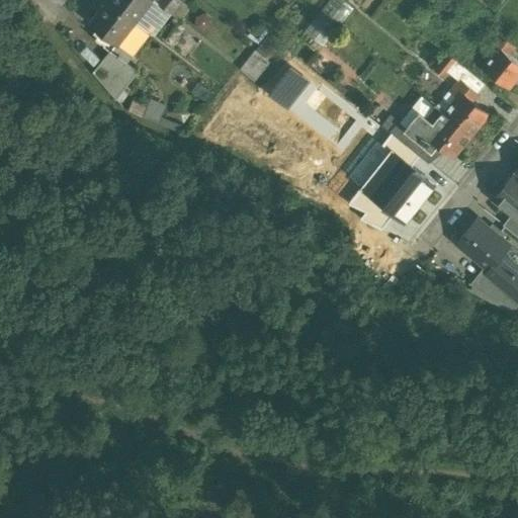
[(135,19),(109,0),(104,0),(88,21),(100,30),(116,44),(135,19)]
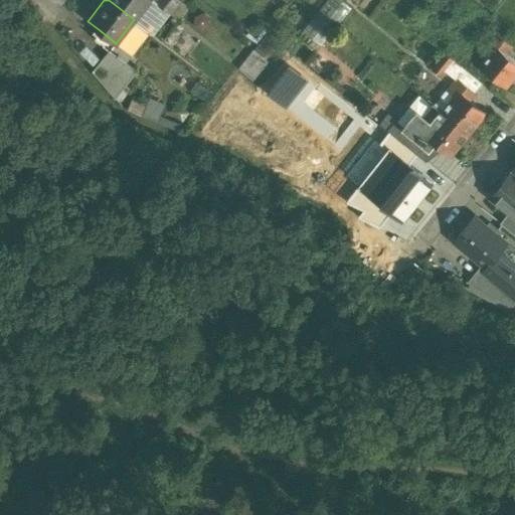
[(109,0),(134,19),(149,0),(109,0)]
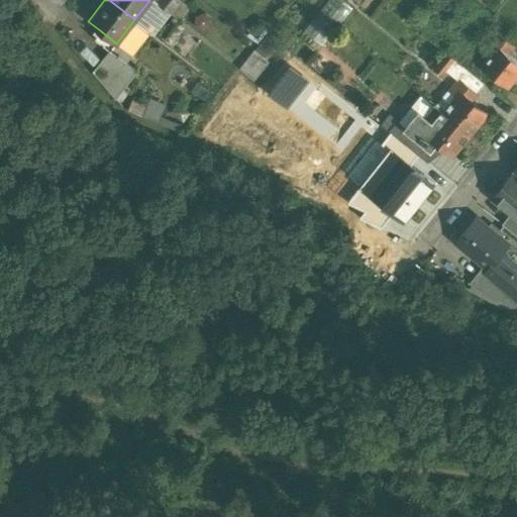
[(158,4),(151,0),(149,0),(134,19),(154,35),(171,14),(158,4)]
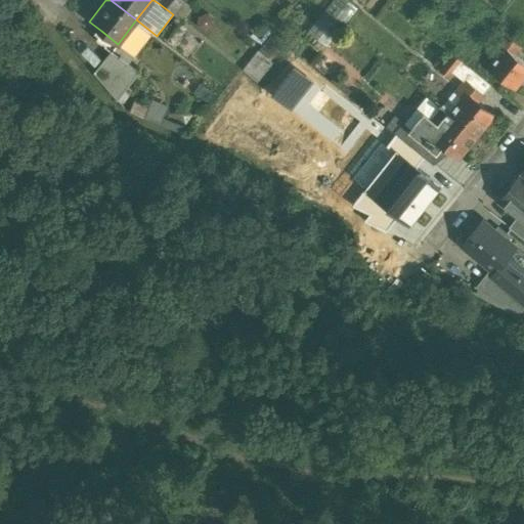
[(163,0),(160,4),(173,14),(183,1),(182,0),(163,0)]
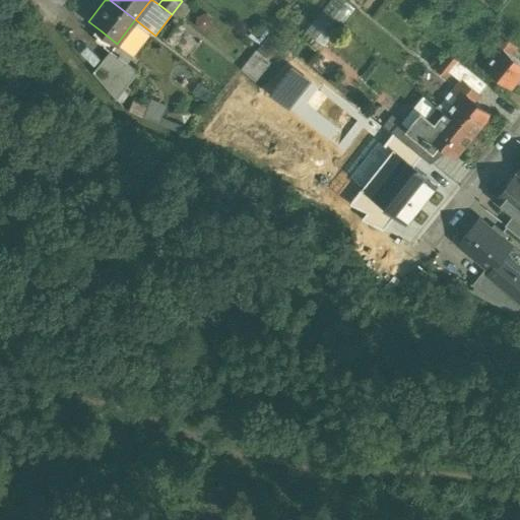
[(346,0),(331,0),(306,31),(325,46),(356,7),(346,0)]
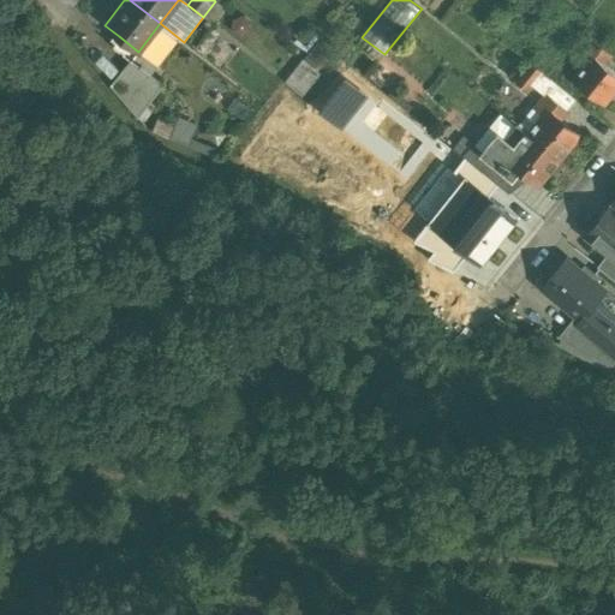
[(138,52),(119,36),(112,46),(129,59),(131,60),(138,52)]
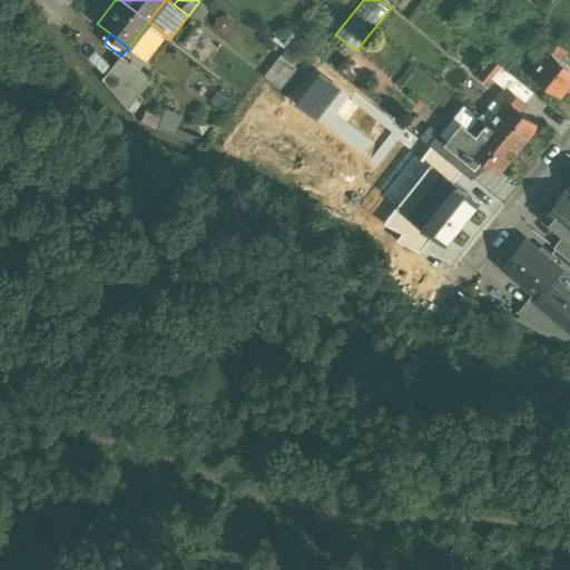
[(568,50),(549,35),(537,49),(544,56),(530,72),(561,97),(569,86),(569,67),(560,59),(568,50)]
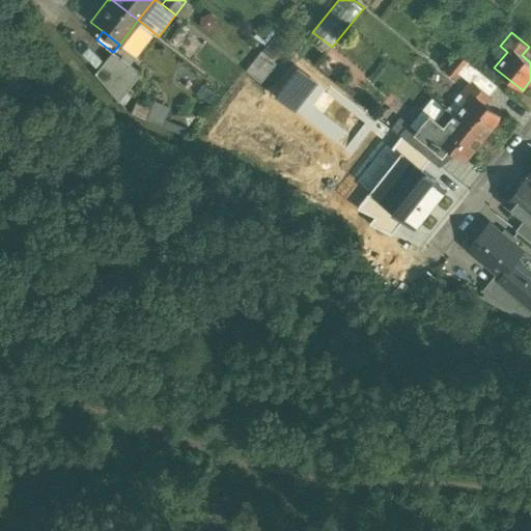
[(480,55),(467,44),(458,53),(469,61),(472,64),(480,55)]
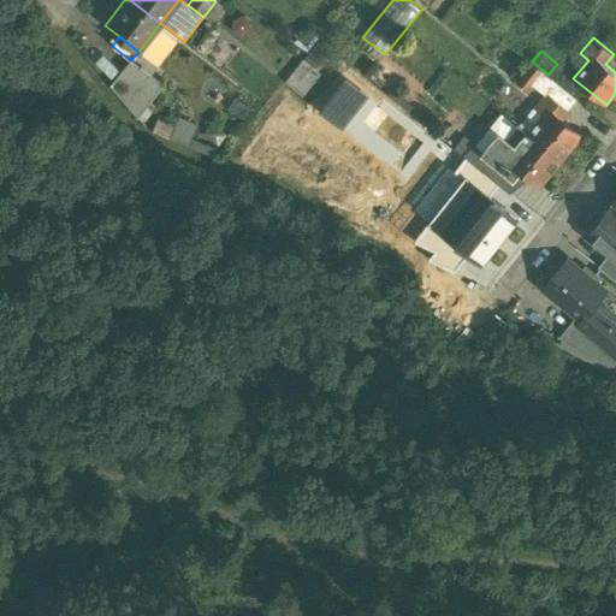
[(131,60),(129,59),(108,86),(137,118),(163,86),(131,60)]
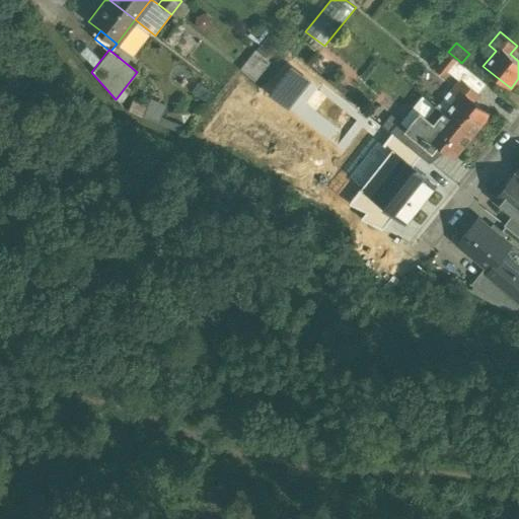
[(242,69),(255,79),(269,62),(256,52),(242,69)]
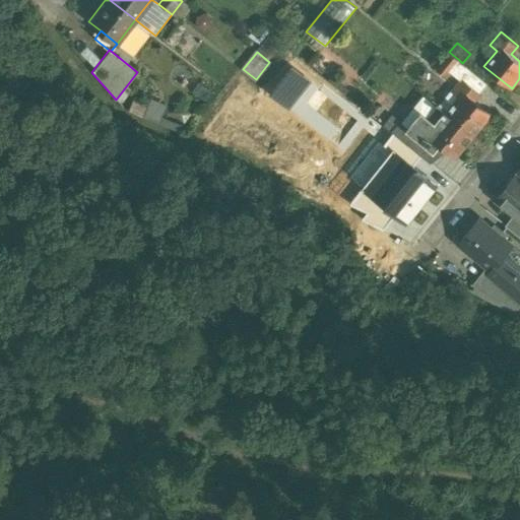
[(449,52),(435,69),(445,77),(449,72),(459,60),(449,52)]
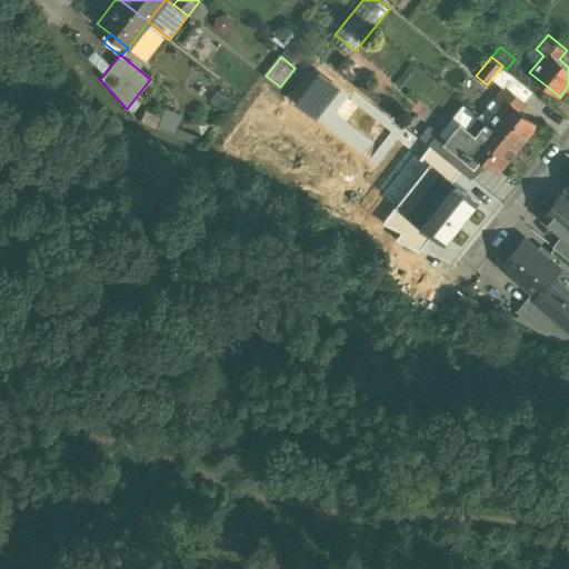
[(506,69),(502,66),(491,79),(505,90),(506,88),(525,102),(533,91),(506,69)]
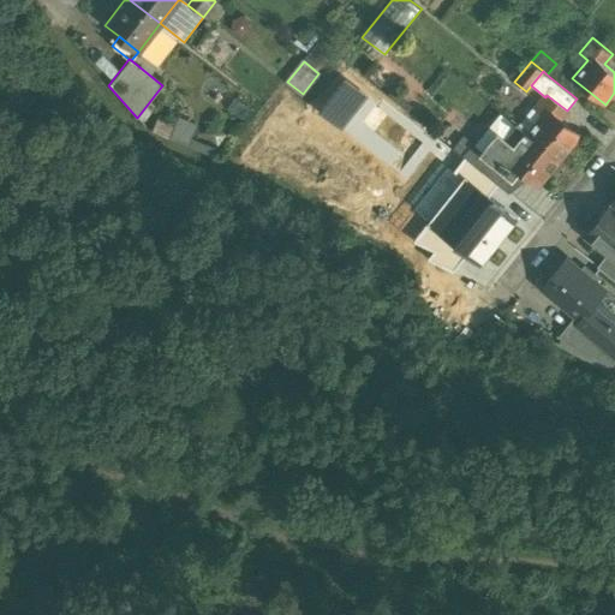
[(364,95),(346,81),(322,111),(340,125),(364,95)]
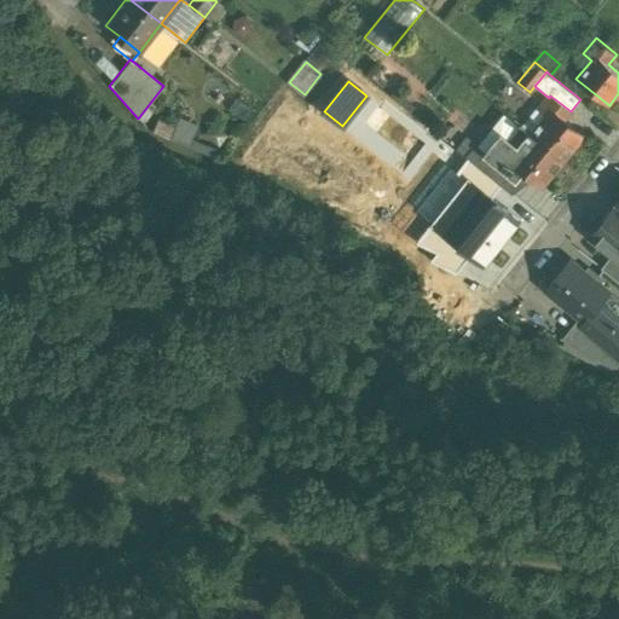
[(549,98),(538,111),(547,117),(531,136),(563,161),(583,138),(562,122),(571,111),(550,96),(549,98)]
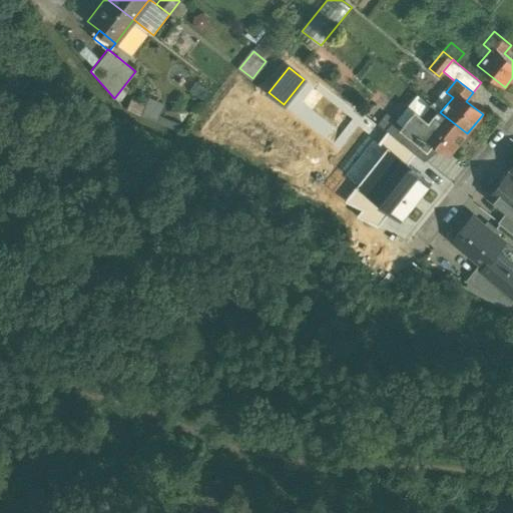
[(431,104),(419,119),(421,121),(417,125),(409,119),(403,126),(403,127),(430,149),(440,150),(441,148),(450,155),(467,133),(440,112),(431,104)]
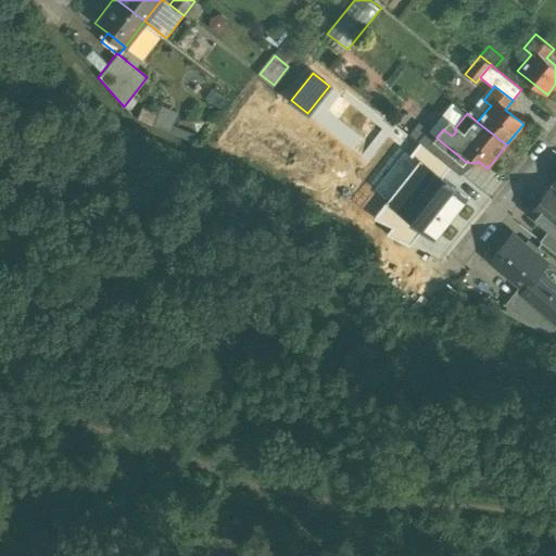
[(466,162),(437,138),(437,137),(427,129),(418,140),(420,142),(451,166),(458,173),(466,162)]
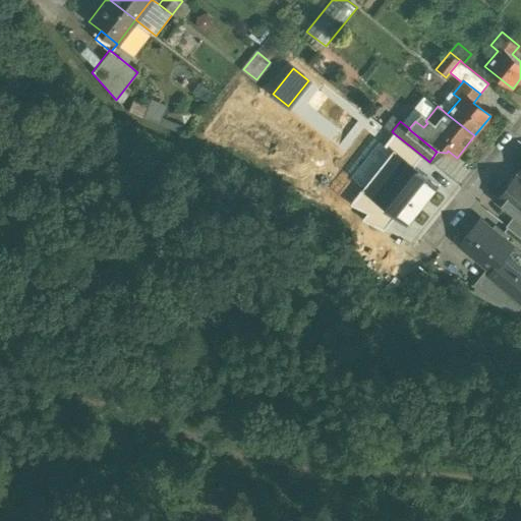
[(385,145),(413,167),(422,156),(394,133),(385,145)]
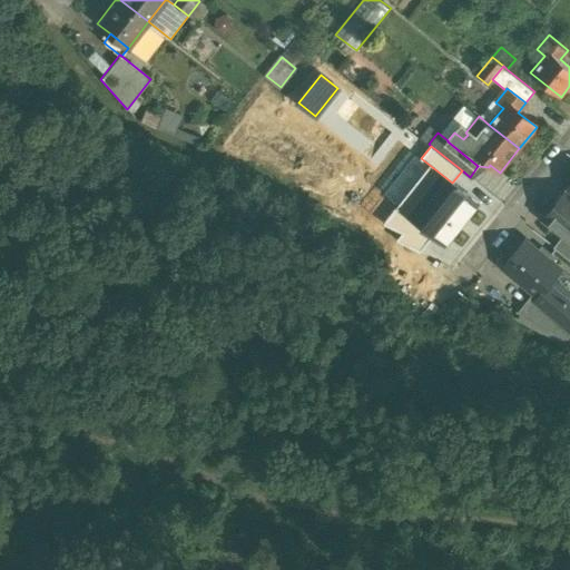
[(397,204),(435,233),(446,242),(478,202),(452,183),(421,158),(415,154),(384,194),(397,204)]
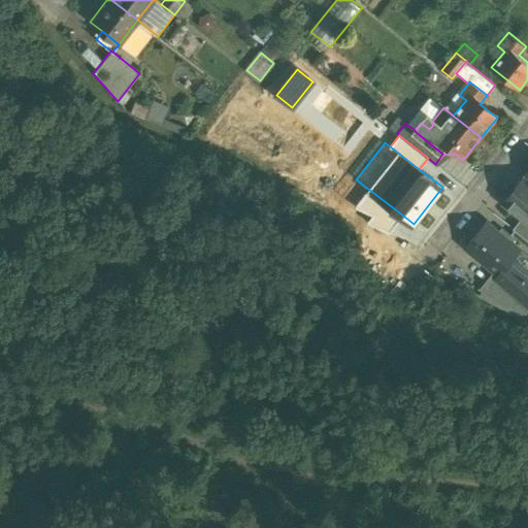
[(527,176),(526,175),(504,202),(522,217),(527,221),(527,176)]
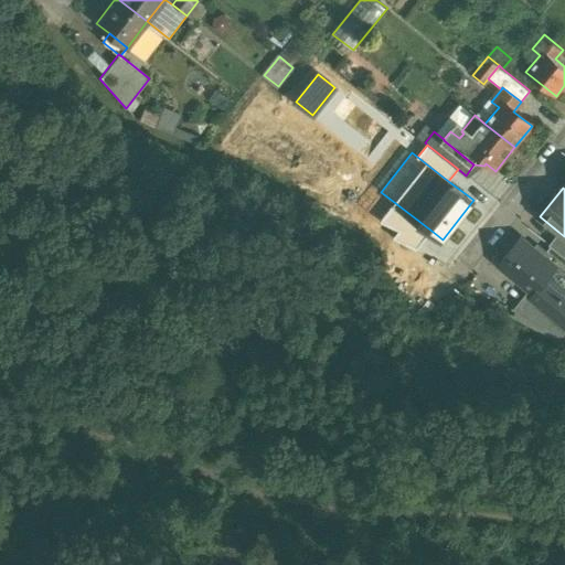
[(432,231),(394,202),(381,221),(400,231),(394,237),(418,247),(432,231)]
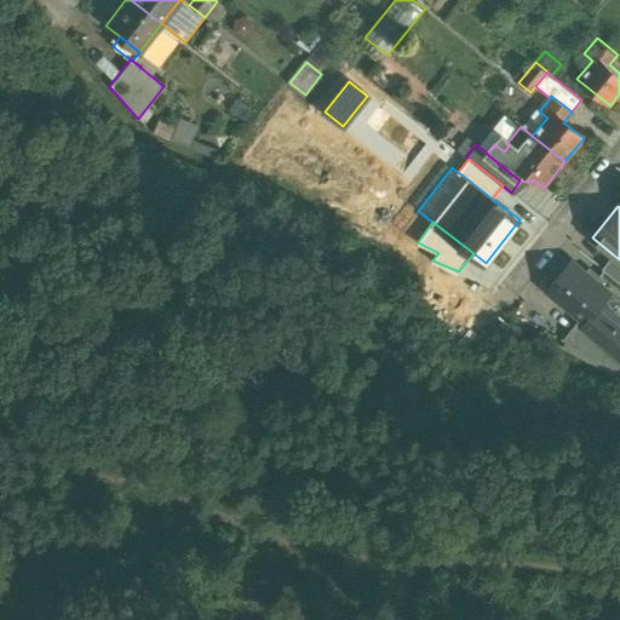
[(619,259),(613,254),(602,268),(619,281),(619,259)]
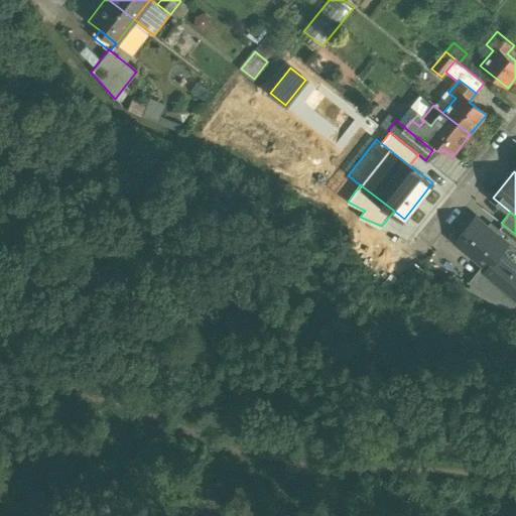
[(506,243),(476,219),(456,243),(484,265),(486,266),(487,267),(497,255),(506,243)]
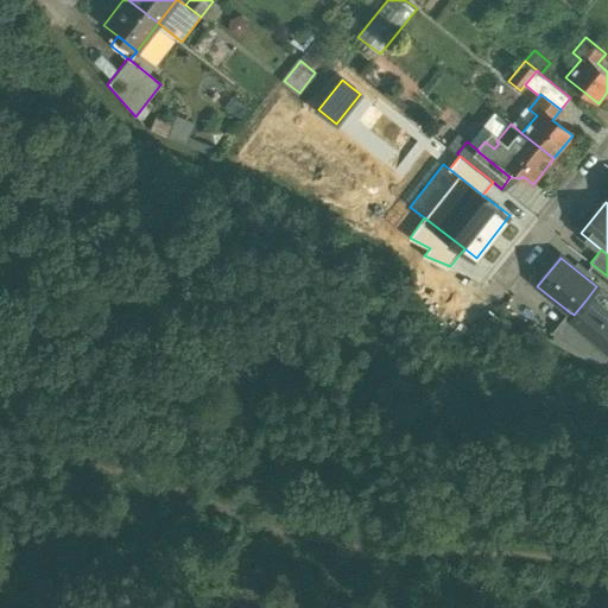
[(607,317),(586,301),(574,315),(572,314),(568,320),(597,343),(607,352),(607,317)]
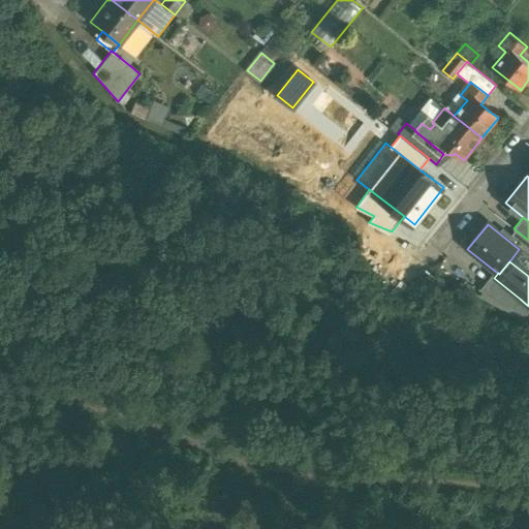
[(493,275),(480,289),(514,307),(520,299),(494,278),(498,273),(496,272),(494,275),(493,275)]
